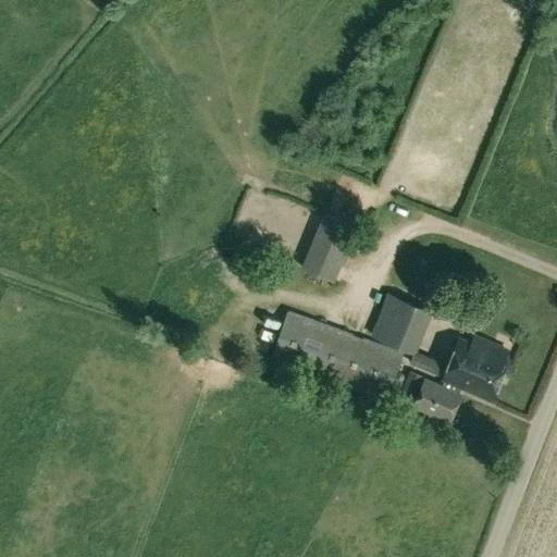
[(301,268),(334,281),(341,264),(344,265),(349,252),(347,251),(357,225),(323,211),(301,268)]
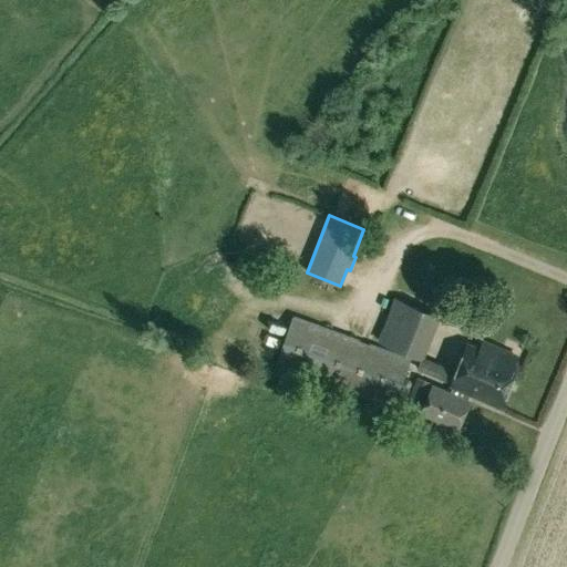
[(441,316),(395,297),(377,341),(423,360),(441,316)]
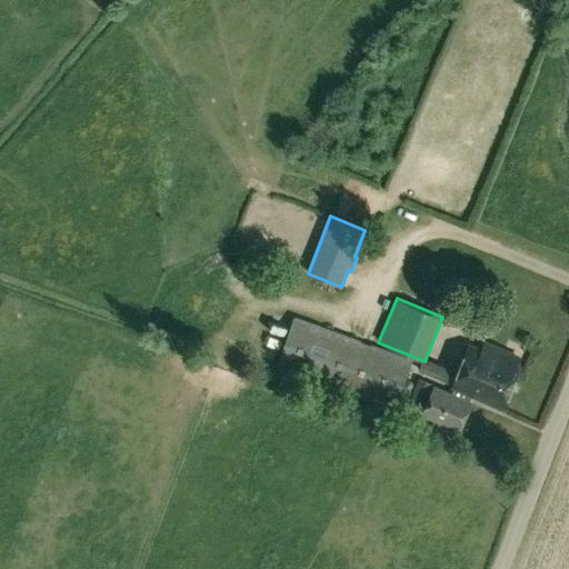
[(412,358),(295,316),(275,371),(393,413),(412,358)]
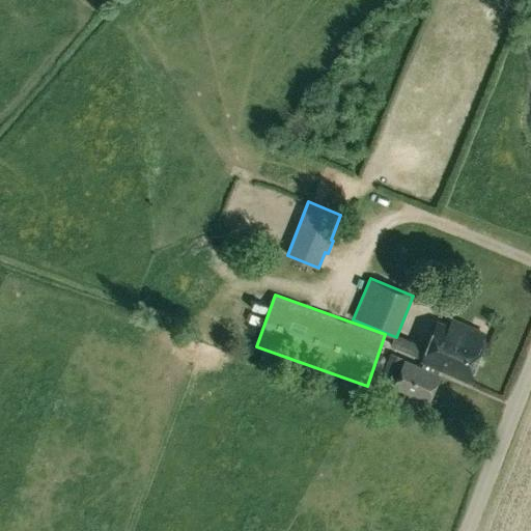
[(469,380),(484,344),(440,325),(424,360),(469,380)]
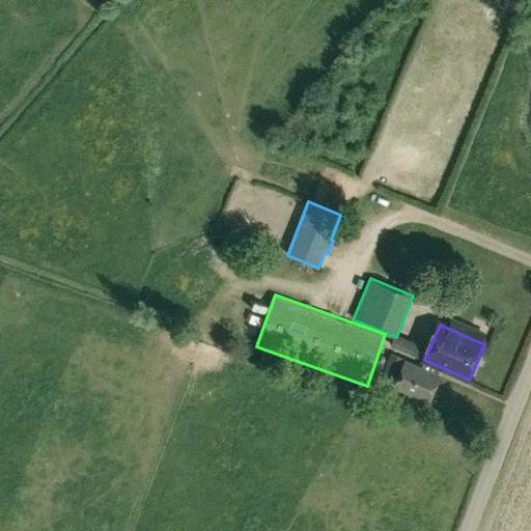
[(390,354),(381,375),(395,382),(404,361),(390,354)]
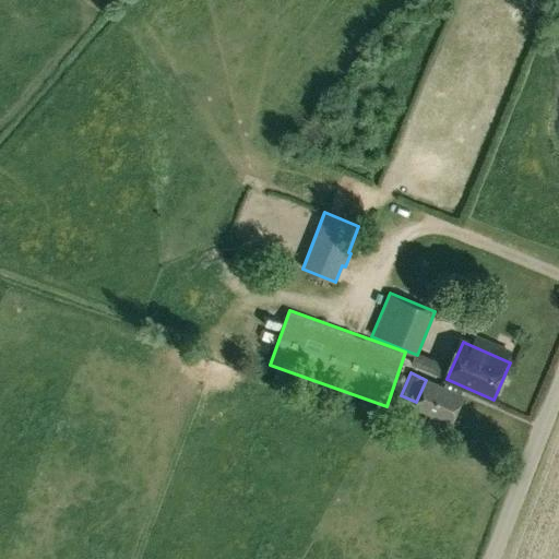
[(462,395),(443,388),(427,381),(416,406),(451,421),(462,395)]
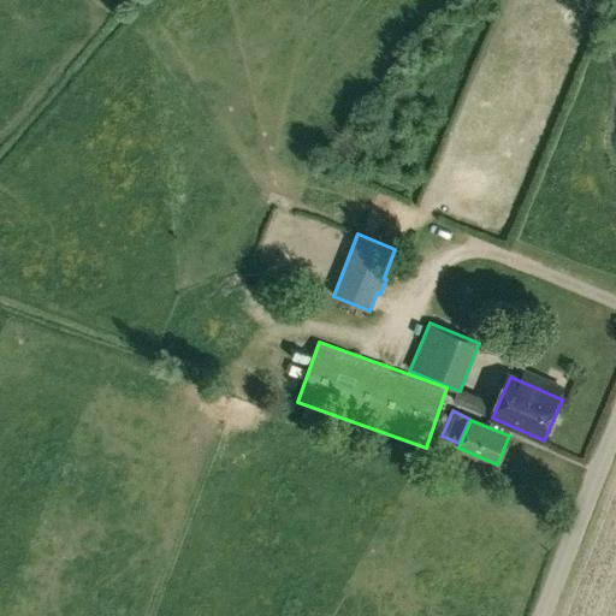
All buildings are outlined.
